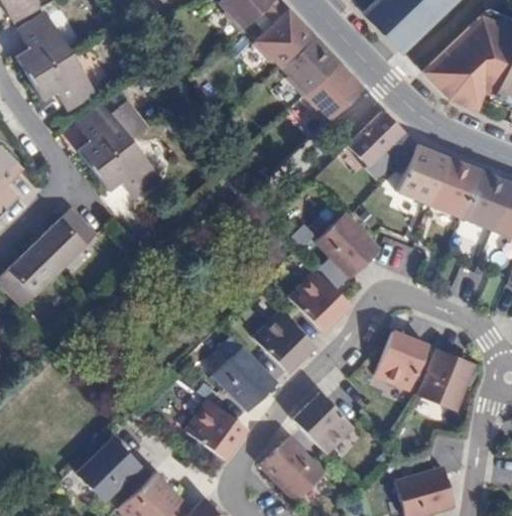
[(41,3),(39,0),(14,0),(6,4),(12,17),(41,3)]
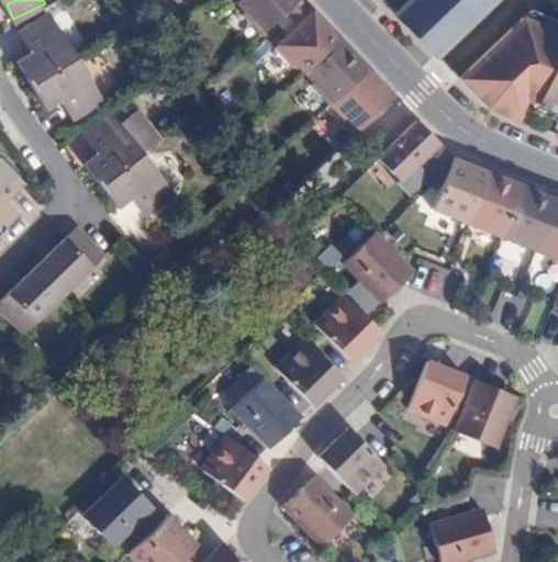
[(289,11),(301,0),(244,0),(242,2),(249,11),(247,13),(266,33),(289,11)]
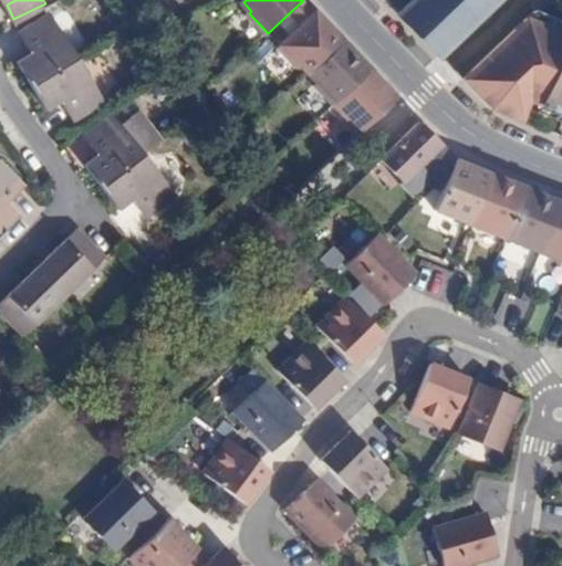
[(304,25),(319,12),(306,0),(303,0),(291,11),(304,25)]
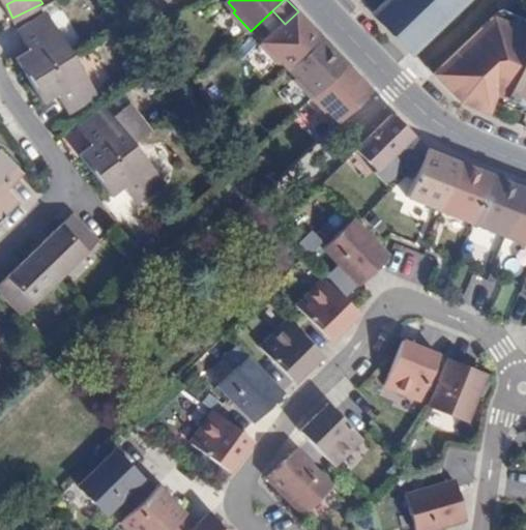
[(415,52),(468,0),(388,0),(388,1),(382,6),(402,27),(397,32),(415,52)]
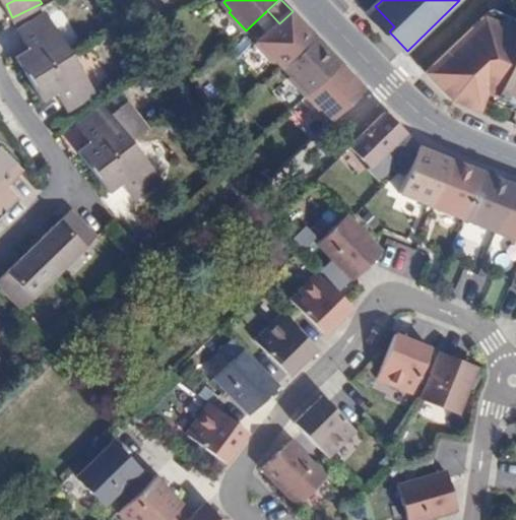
[(394,26),(375,6),(370,11),(389,31),(394,26)]
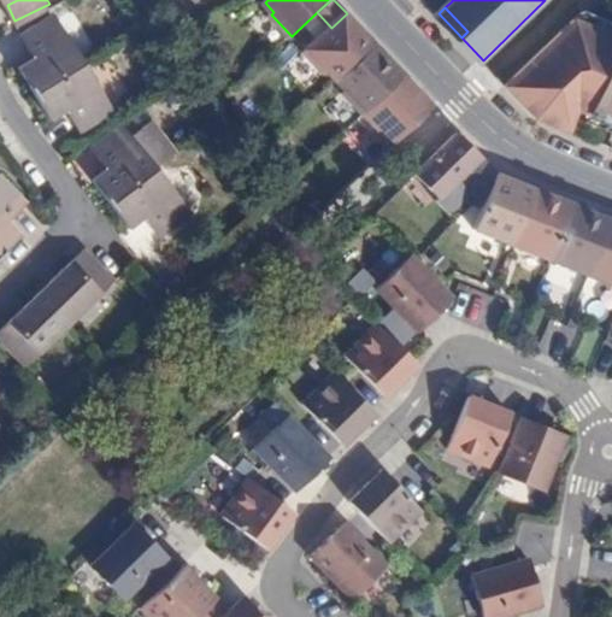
[(611,22),(587,11),(565,31),(572,41),(589,25),(611,35),(611,22)]
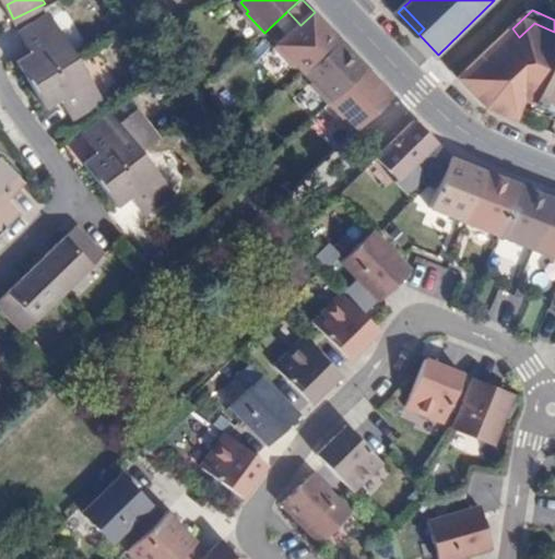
[(307,72),(342,40),(315,12),(300,25),(279,47),(297,68),(299,66),(307,72)]
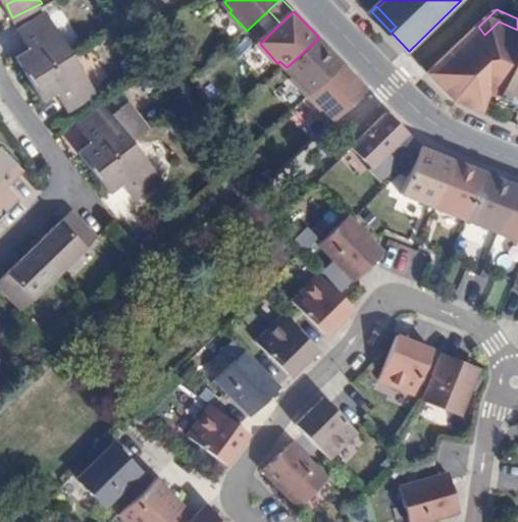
[(50,13),(19,30),(28,43),(36,38),(40,45),(32,49),(18,57),(27,70),(33,80),(74,54),(50,13)]
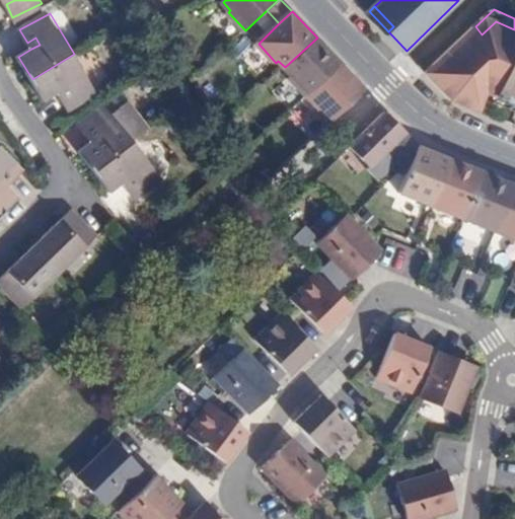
[(514,29),(496,21),(482,34),(475,26),(434,66),(453,86),(447,92),(452,98),(480,109),(487,91),(514,101),(514,29)]
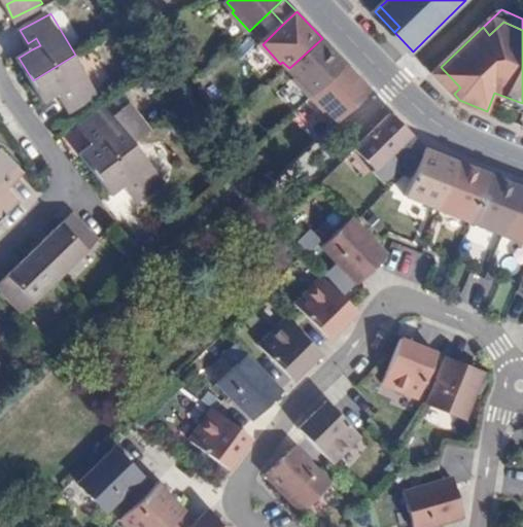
[(36,38),(28,43),(32,49),(40,45),(36,38)]
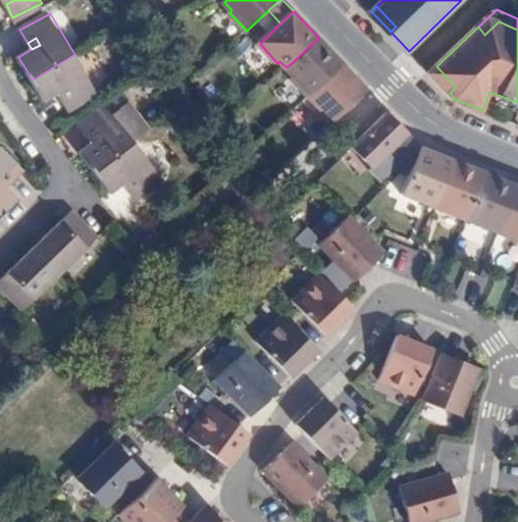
[(309,96),(344,64),(319,38),(287,67),(295,76),(293,80),(309,96)]
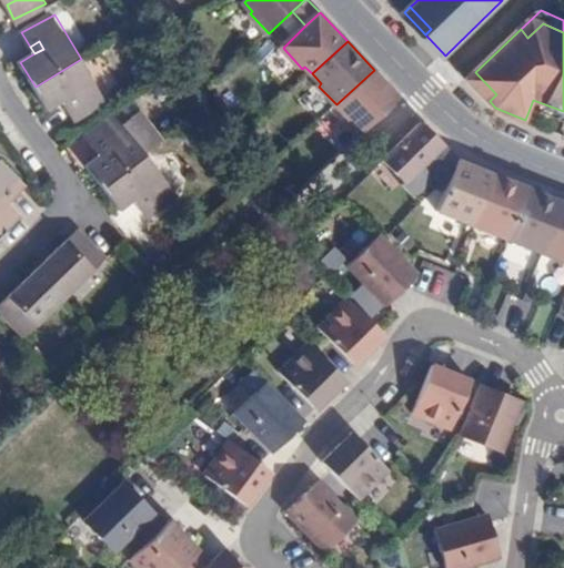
[(109,104),(81,59),(36,87),(44,102),(50,111),(64,102),(71,98),(77,104),(69,110),(78,122),(109,104)]
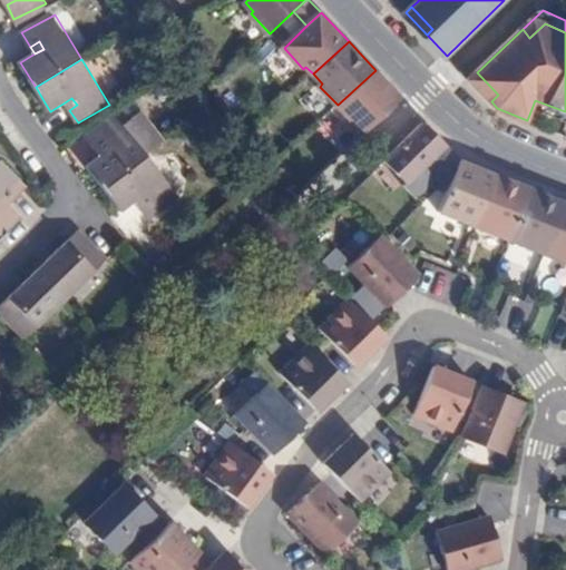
[(368,133),(403,98),(376,70),(338,105),(358,126),(360,124),(368,133)]
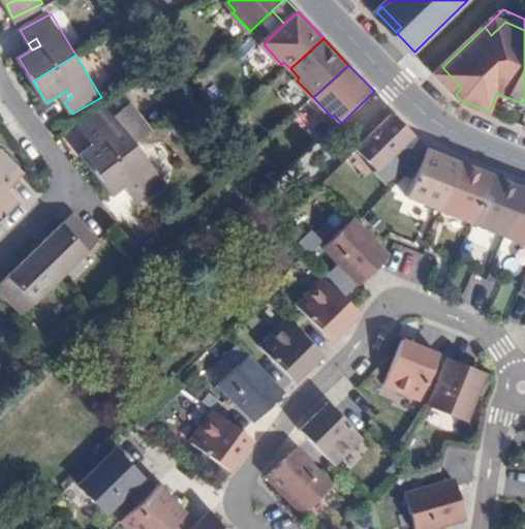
[(442,67),(435,73),(456,94),(462,88),(442,67)]
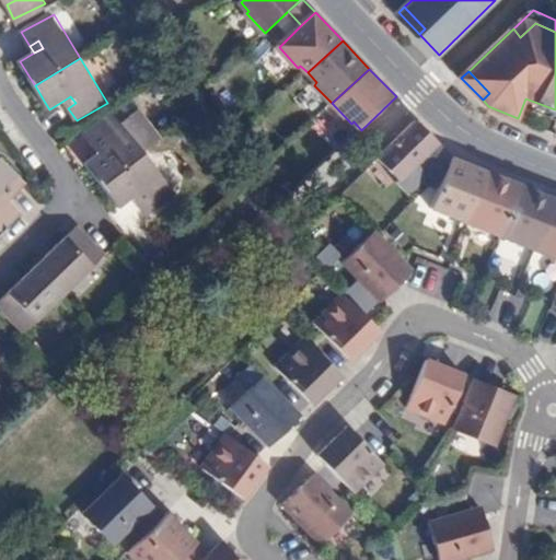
[(70,96),(64,101),(68,108),(76,103),(70,96)]
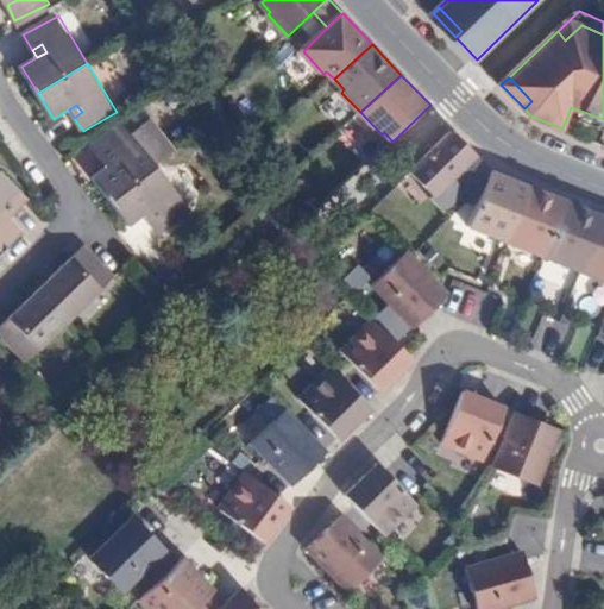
[(145,118),(129,130),(150,157),(165,144),(145,118)]
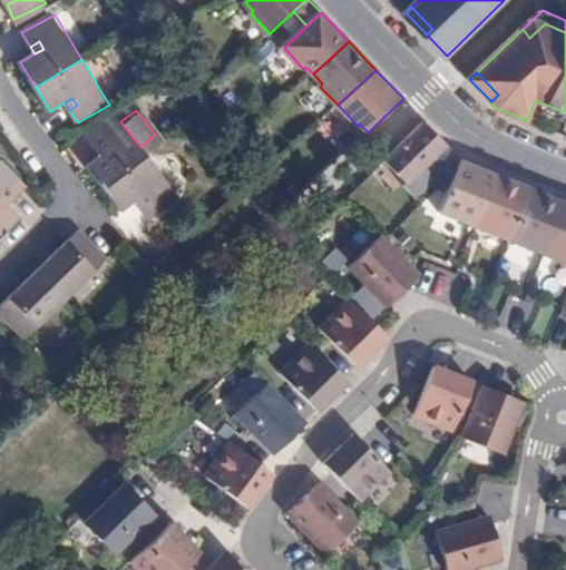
[(116,117),(86,137),(96,148),(103,145),(108,151),(101,156),(88,167),(99,182),(105,189),(147,157),(140,147),(120,121),(116,117)]
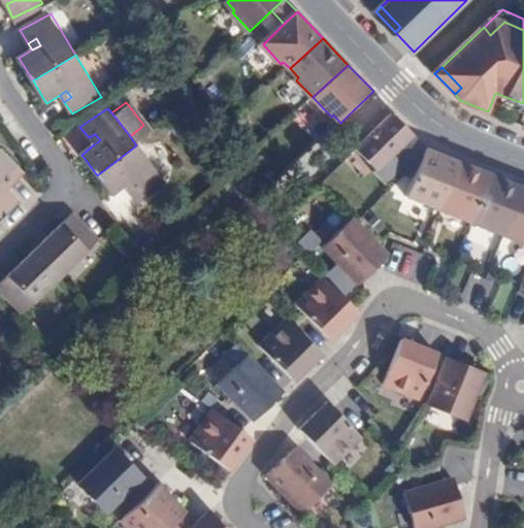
[(418,175),(428,149),(394,113),(358,149),(379,169),(375,172),(388,184),(406,165),(418,175)]
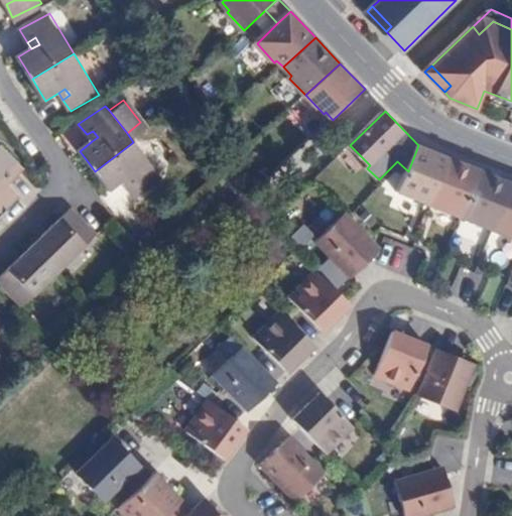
[(93,131),(87,134),(92,141),(98,137),(93,131)]
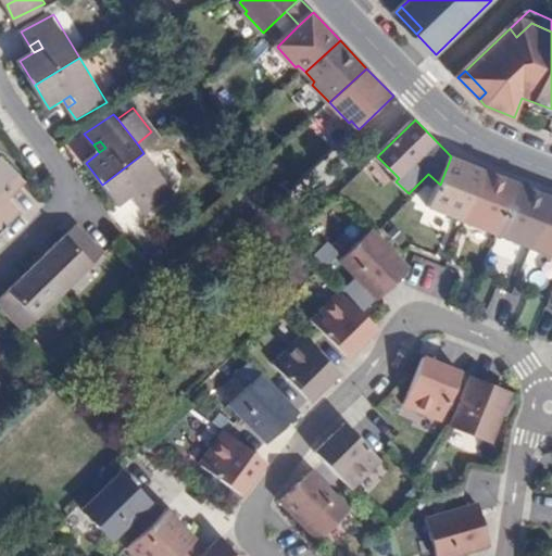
[(175,192),(143,153),(102,185),(110,193),(120,206),(133,197),(139,191),(145,198),(138,203),(148,215),(175,192)]
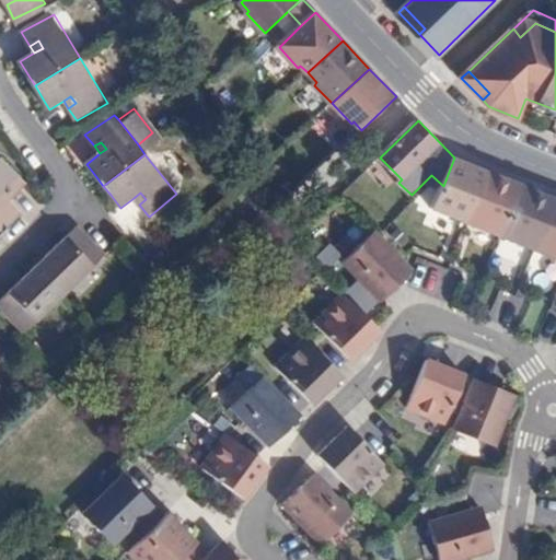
[(454,158),(435,208),(468,222),(489,172),(454,158)]
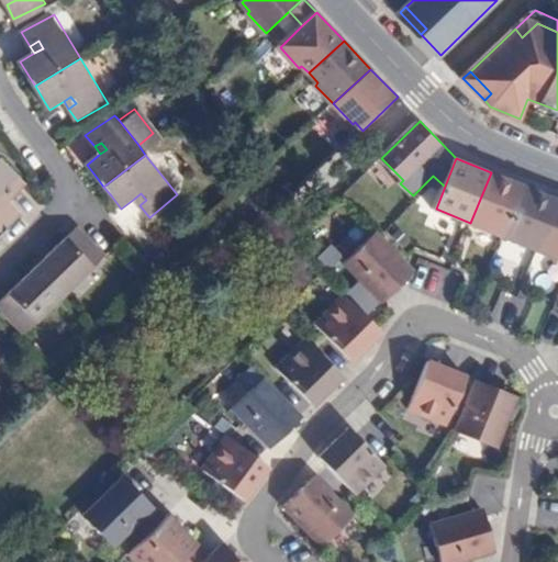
[(4,160),(0,164),(0,231),(2,234),(17,220),(23,214),(11,202),(4,195),(10,190),(17,195),(29,184),(4,160)]
